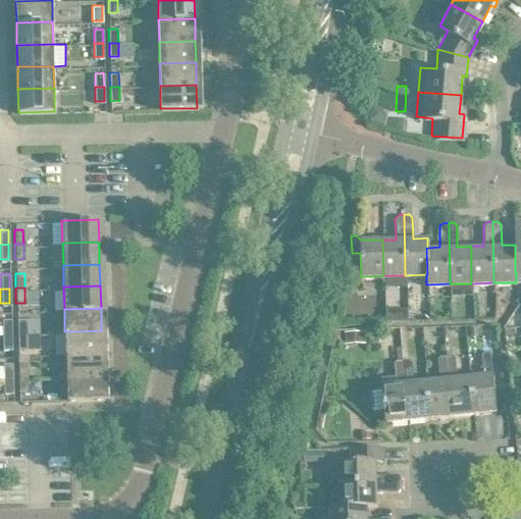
[(10,332),(10,317),(1,318),(1,333),(10,332)]
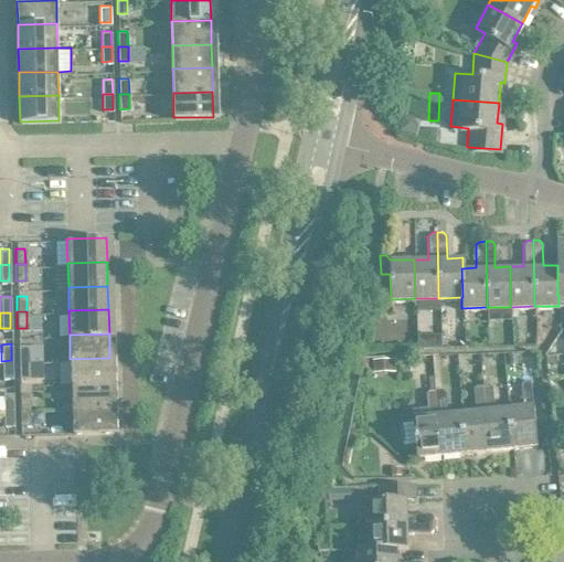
[(18,360),(28,359),(27,343),(18,343),(18,360)]
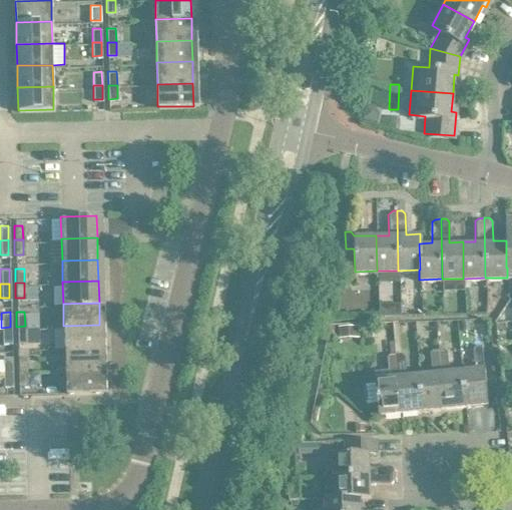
[(358,334),(358,323),(337,324),(337,335),(358,334)]
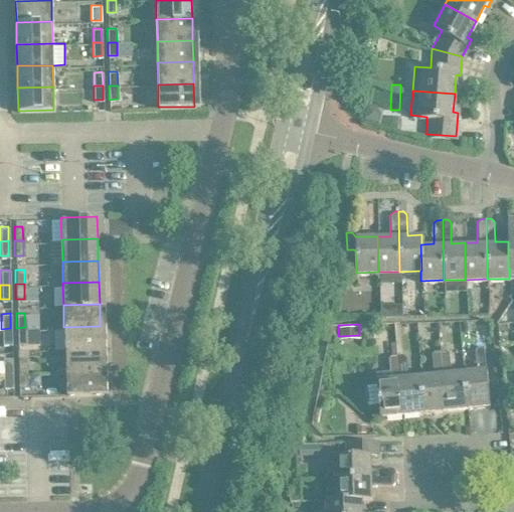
[(64,348),(101,348),(100,326),(63,327),(64,348)]
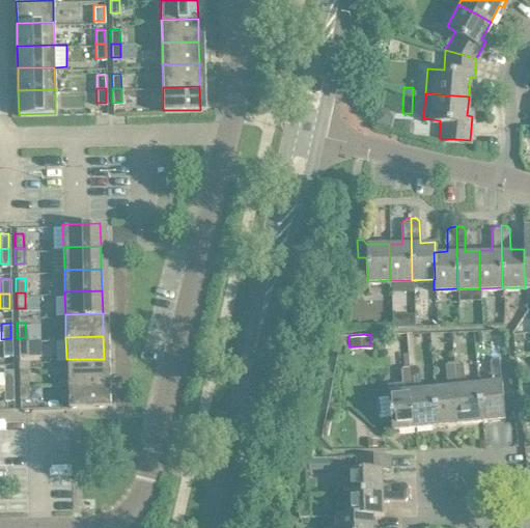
[(26,337),(17,338),(17,353),(26,353),(26,337)]
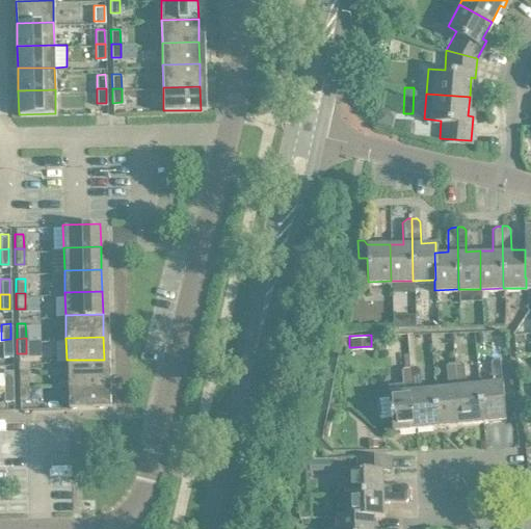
[(10,339),(1,340),(1,354),(10,353),(10,339)]
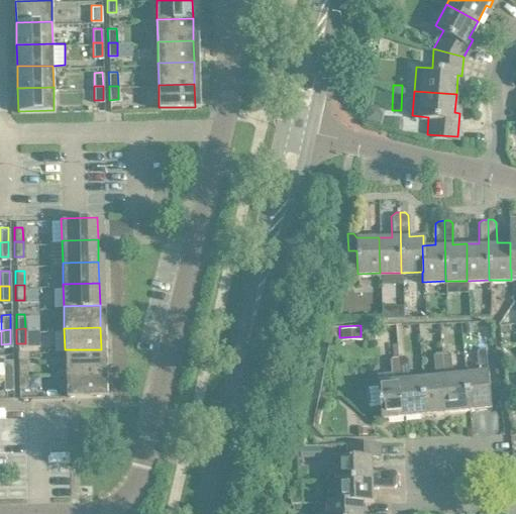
[(465,373),(468,409),(491,406),(487,371),(484,346),(478,346),(476,350),(478,371),(465,373)]
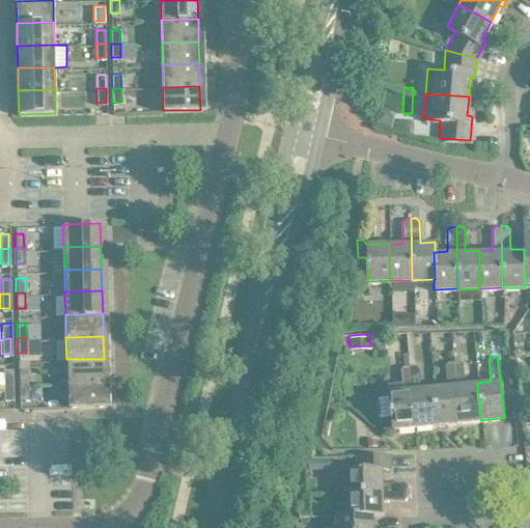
[(66,382),(104,381),(104,359),(66,359),(66,382)]
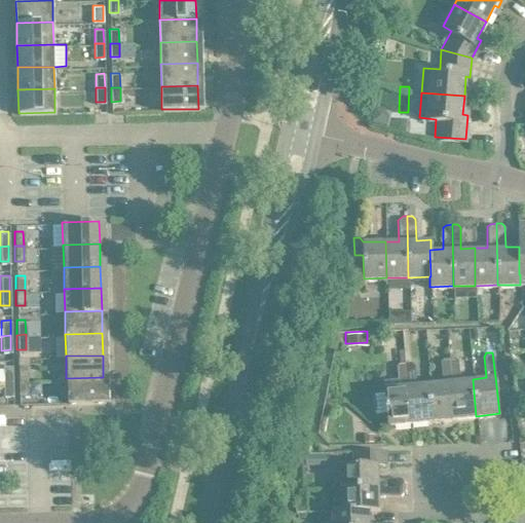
[(476,416),(473,379),(459,380),(457,359),(454,356),(448,357),(454,418),(476,416)]
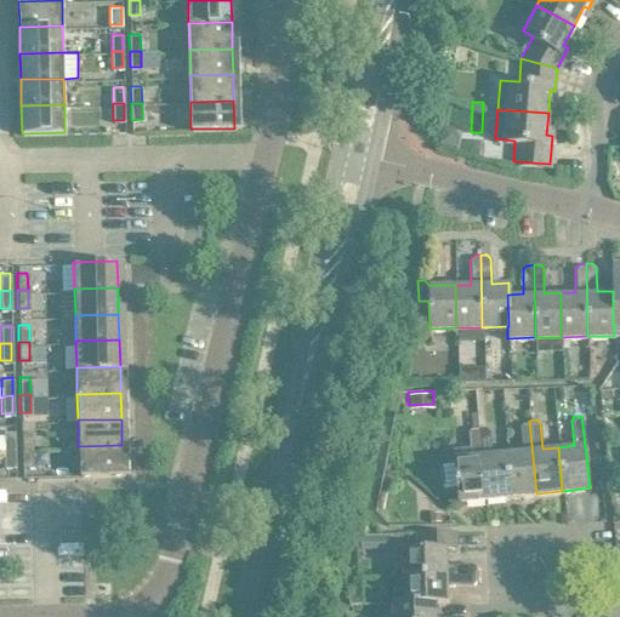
[(506,452),(511,496),(536,493),(529,421),(522,421),(518,426),(522,451),(506,452)]
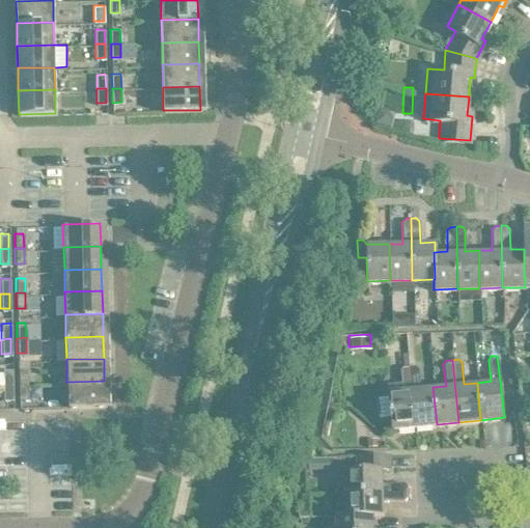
[(437,424),(433,387),(419,388),(417,366),(413,363),(408,364),(414,426),(437,424)]
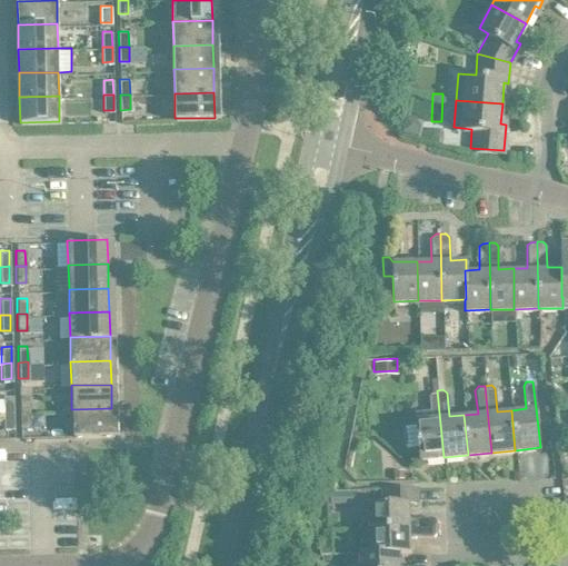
[(444,457),(437,390),(431,391),(428,395),(430,418),(415,419),(419,459),(444,457)]
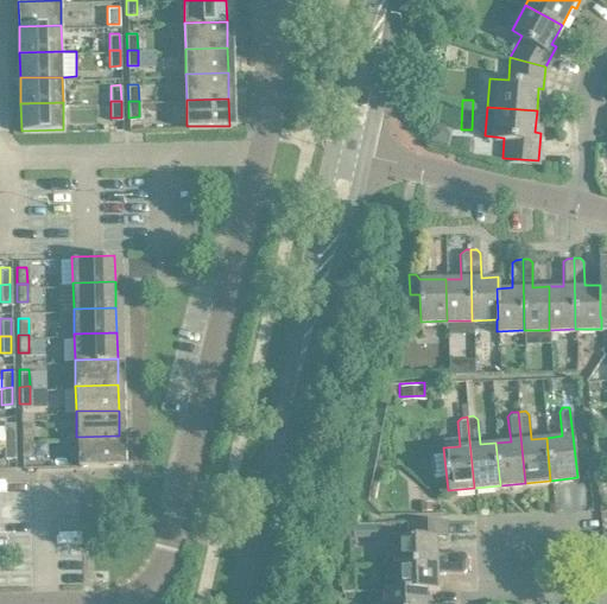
[(20,421),(20,438),(31,438),(30,420),(20,421)]
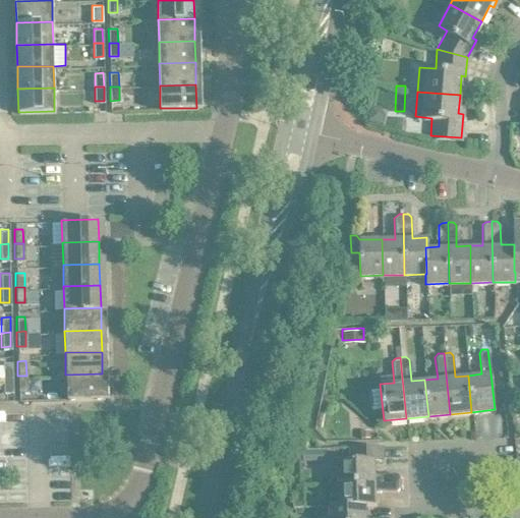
[(2,377),(11,376),(10,361),(2,361),(2,377)]
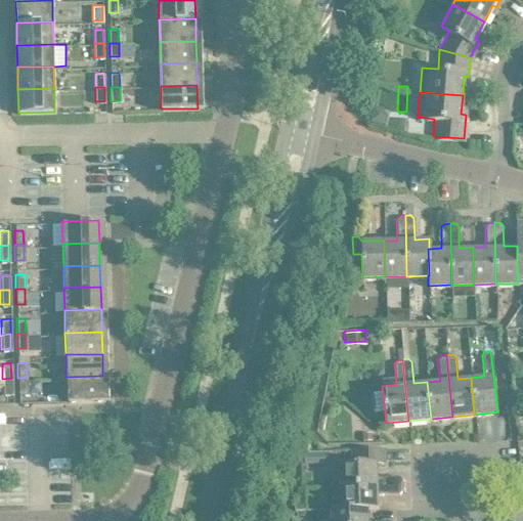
[(103,399),(102,376),(66,377),(67,399),(103,399)]
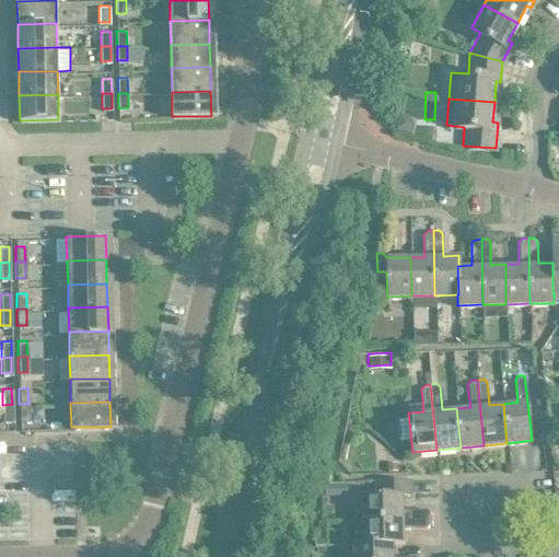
[(12,404),(2,405),(3,420),(12,420),(12,404)]
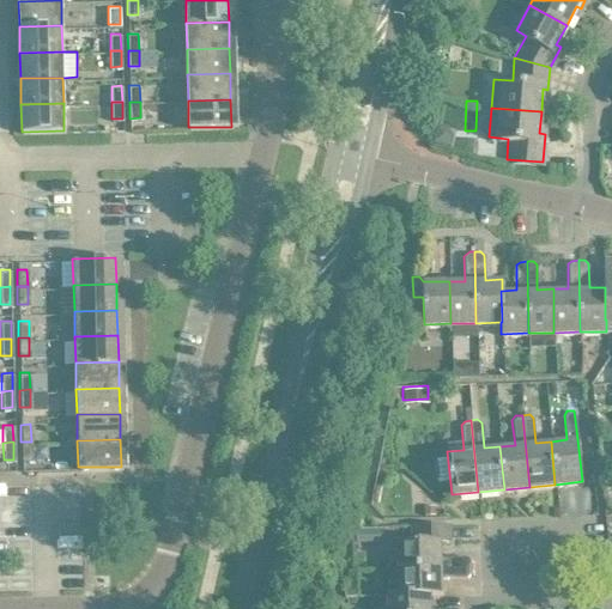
[(31,442),(20,442),(22,460),(31,458),(31,442)]
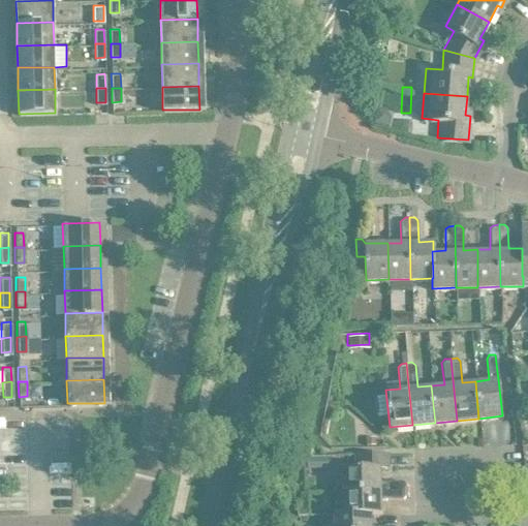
[(42,447),(59,449),(60,430),(43,430),(42,447)]
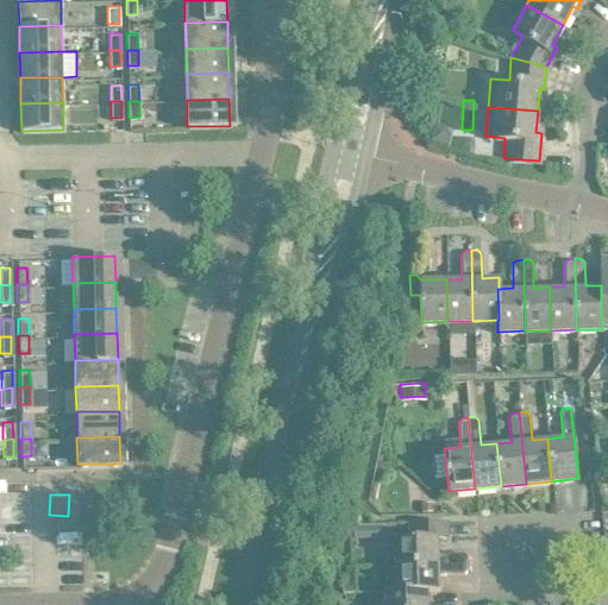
[(431,509),(430,499),(420,499),(421,509),(431,509)]
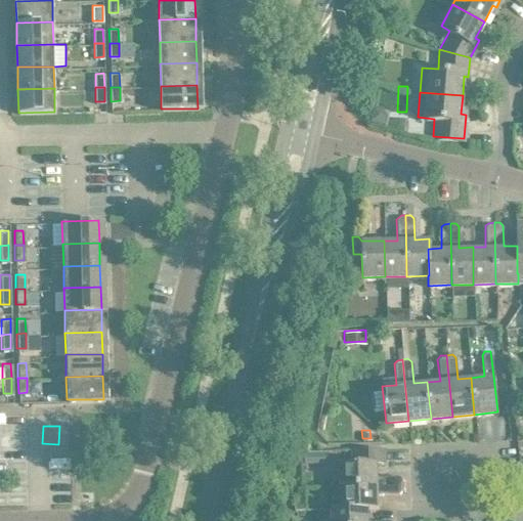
[(339,484),(400,483),(400,478),(397,474),(376,474),(376,462),(384,461),(384,447),(351,448),(351,462),(338,462),(339,484)]
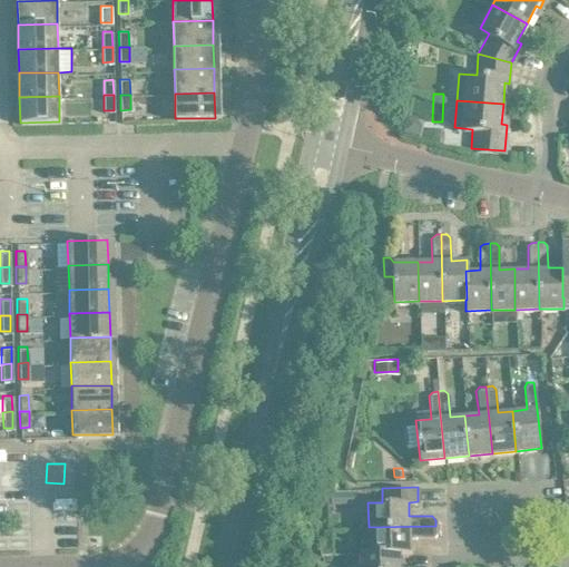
[(435,526),(369,527),(370,550),(369,551),(399,550),(399,553),(410,553),(410,536),(432,536),(435,533),(435,526)]
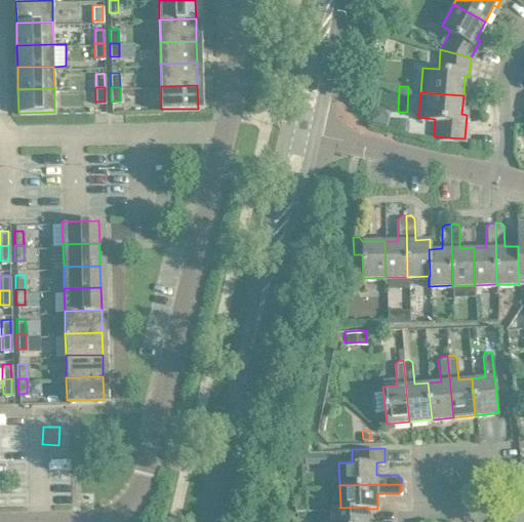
[(330,521),(391,521),(390,520),(367,520),(367,509),(367,507),(339,508),(340,507),(330,507),(330,521)]
